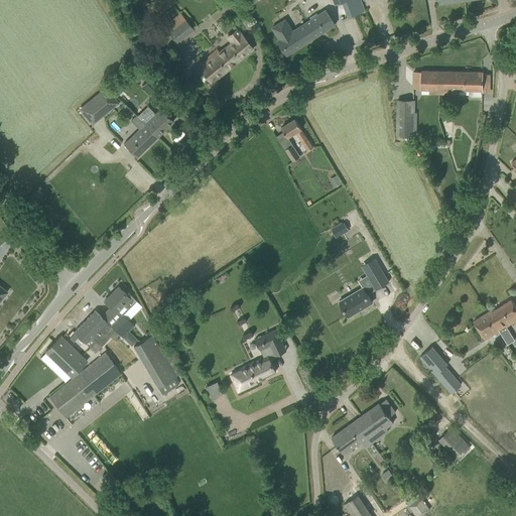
[(280,22),(272,27),(280,39),(278,40),(282,46),(287,54),(334,25),(329,16),(326,11),(317,15),(316,13),(309,17),(310,19),(290,32),(283,20),(280,22)]
